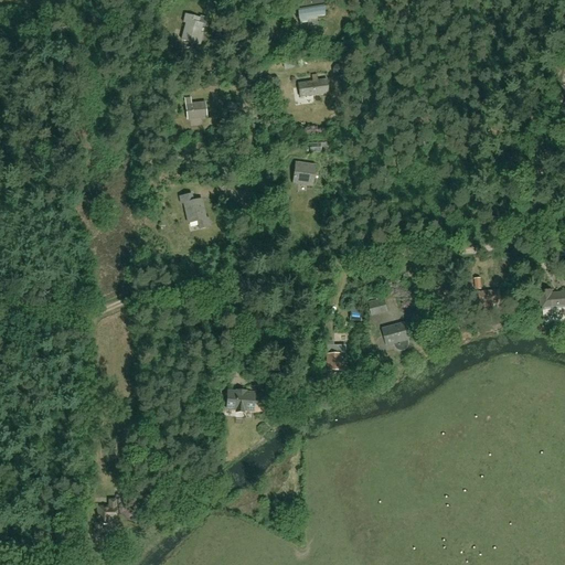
[(297,6),(299,23),(307,22),(306,19),(324,17),(322,1),(297,6)]
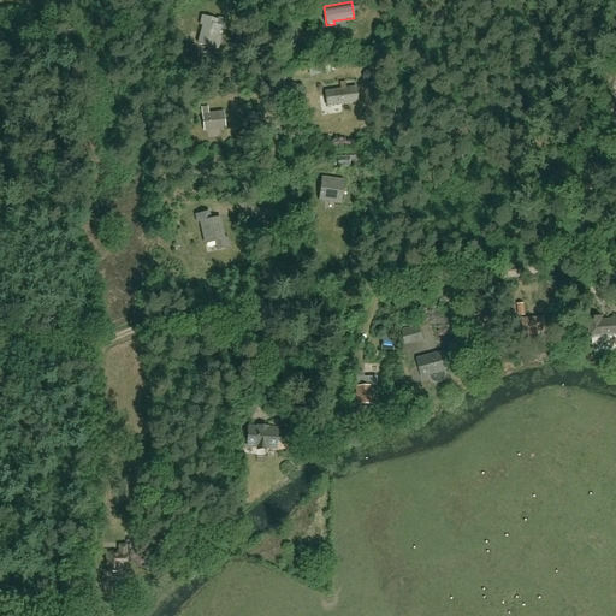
[(200,25),(201,27),(202,27),(199,45),(219,49),(221,39),(218,37),(220,27),(224,27),(225,21),(201,16),(200,25)]
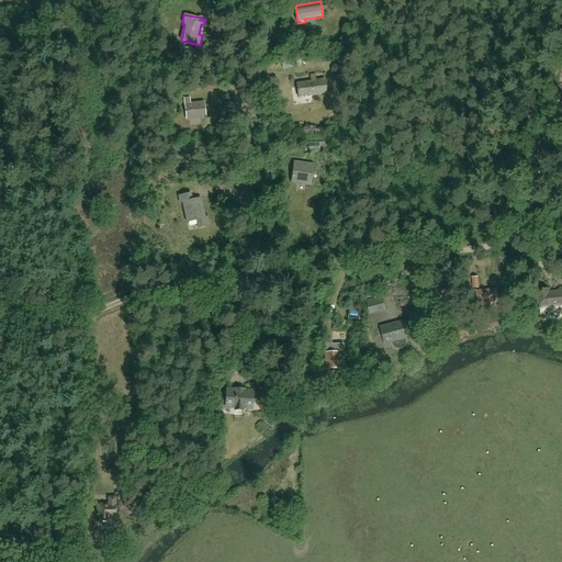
[(310,82),(296,83),(298,97),(327,92),(325,79),(315,81),(315,76),(308,76),(310,82)]
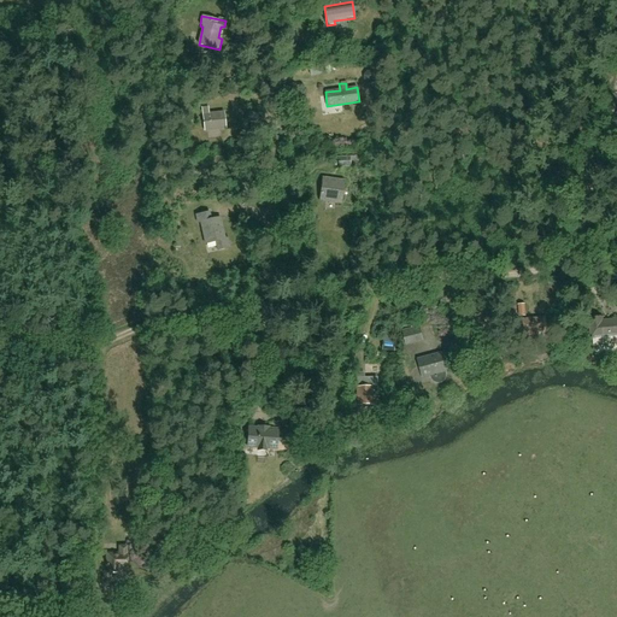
[(339,118),(366,112),(364,100),(336,106),(339,118)]
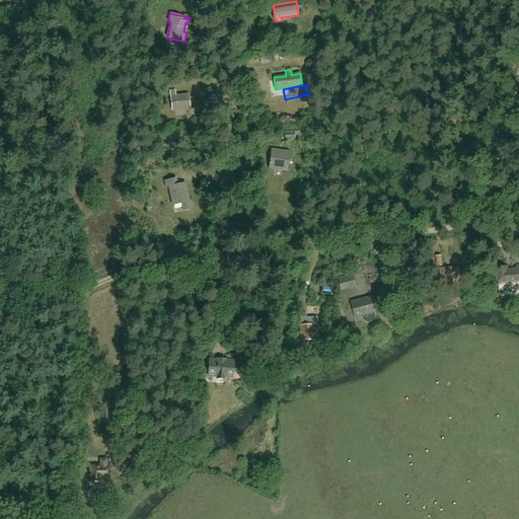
[(176,96),(175,91),(170,91),(171,110),(191,108),(190,95),(176,96)]
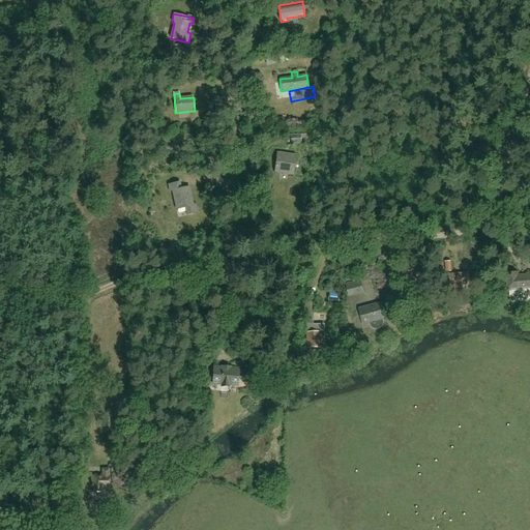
[(227,98),(212,96),(211,106),(226,107),(227,98)]
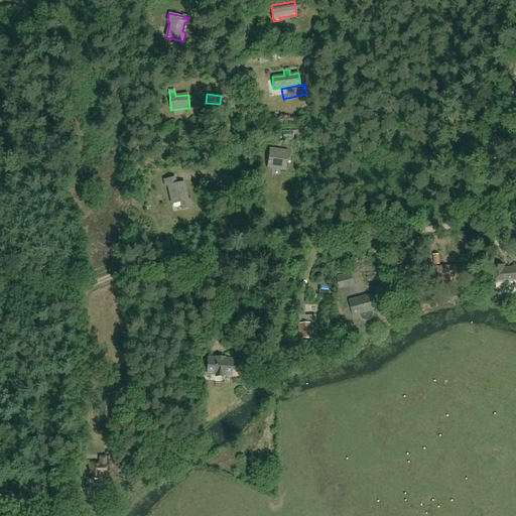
[(268,168),(285,170),(288,152),(270,149),(268,168)]
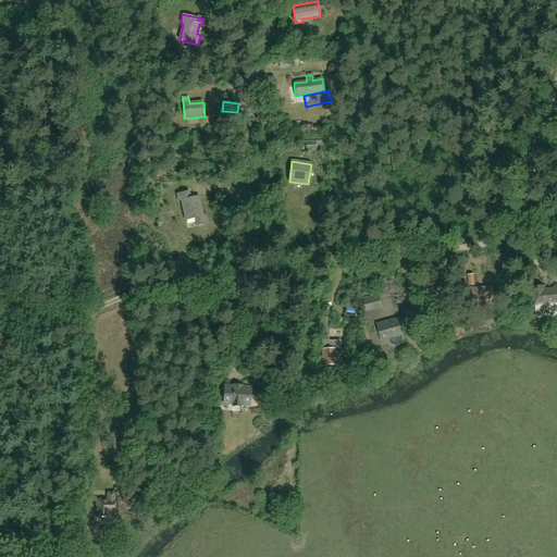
[(177,195),(180,201),(182,201),(186,220),(195,219),(197,226),(208,224),(206,215),(203,217),(199,196),(190,198),(189,192),(177,195)]
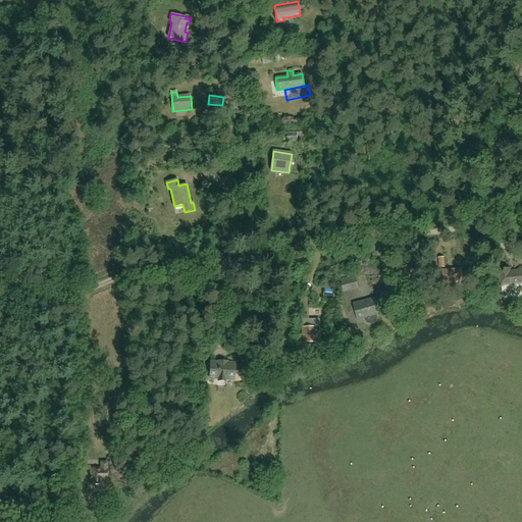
[(462,269),(439,271),(440,283),(447,282),(447,284),(457,284),(457,281),(463,281),(462,269)]
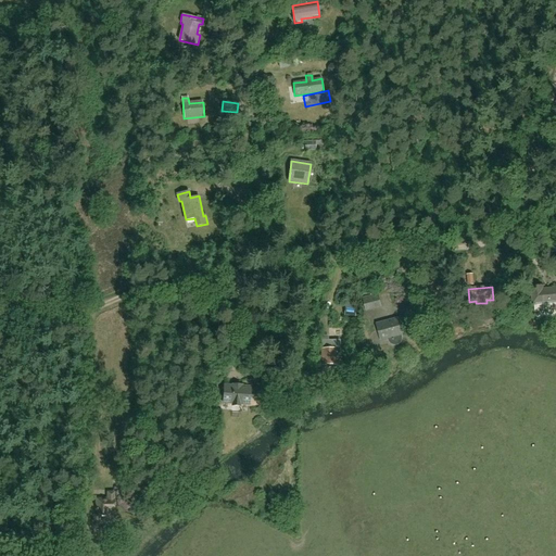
[(555,288),(542,290),(542,287),(532,288),(534,305),(534,313),(555,311),(555,288)]
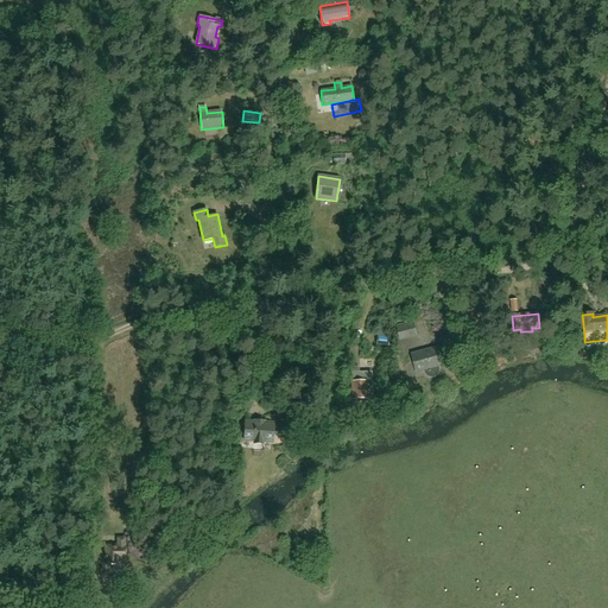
[(413,322),(397,327),(399,340),(417,336),(413,322)]
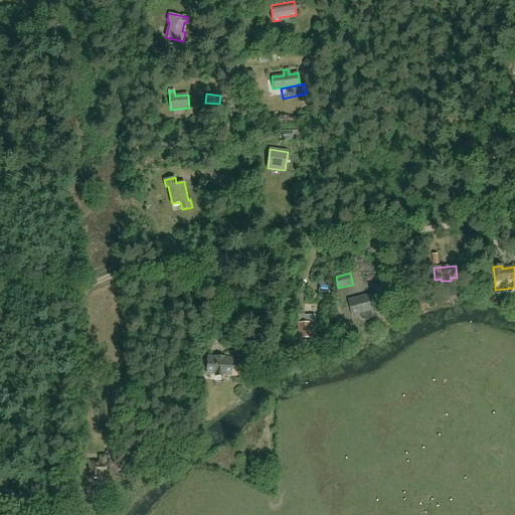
[(320,286),(319,293),(329,294),(330,287),(320,286)]
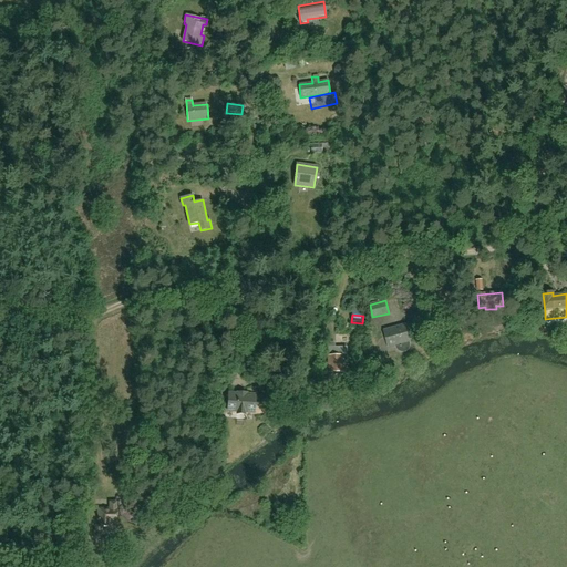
[(414,323),(384,331),(390,348),(397,347),(398,349),(400,351),(402,352),(405,352),(408,350),(410,348),(411,346),(411,342),(419,340),(414,323)]
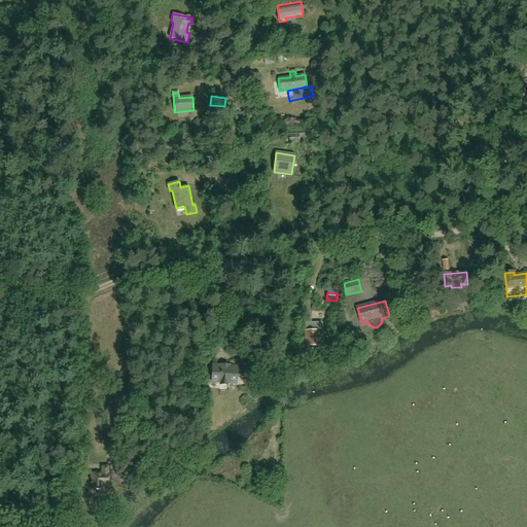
[(303,319),(304,347),(318,346),(317,338),(322,338),(321,323),(309,323),(308,319),(303,319)]
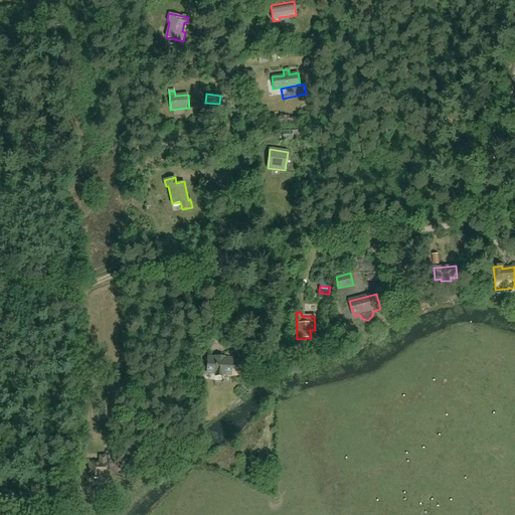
[(244,340),(243,353),(255,354),(256,341),(244,340)]
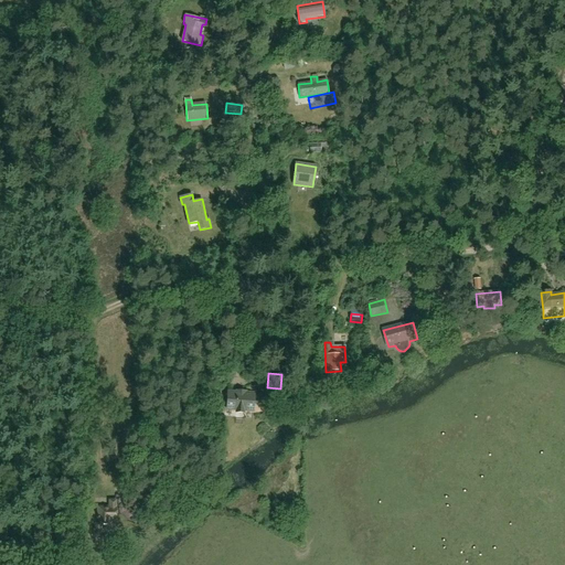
[(254,395),(228,393),(227,408),(236,409),(236,412),(244,413),(244,409),(253,411),(254,395)]
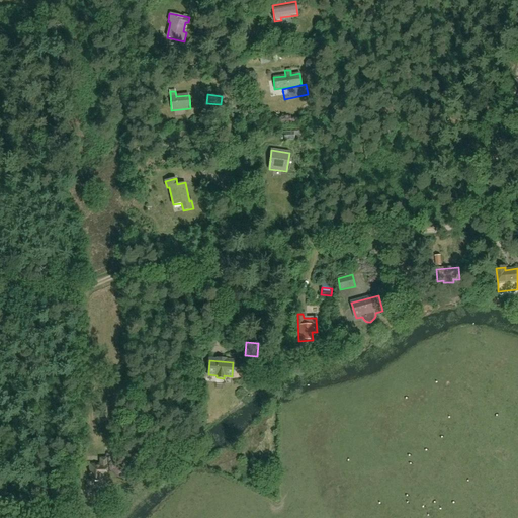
[(107,465),(106,465),(106,458),(100,458),(100,465),(90,465),(90,481),(99,481),(99,478),(107,478),(107,465)]
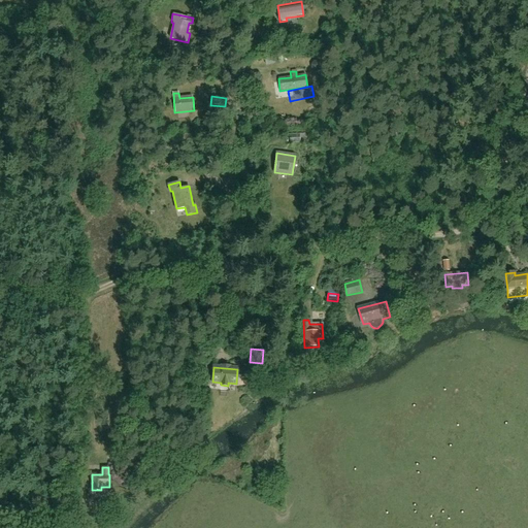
[(127,481),(125,482),(124,484),(124,486),(125,489),(128,489),(132,487),(132,484),(130,481),(127,481)]
